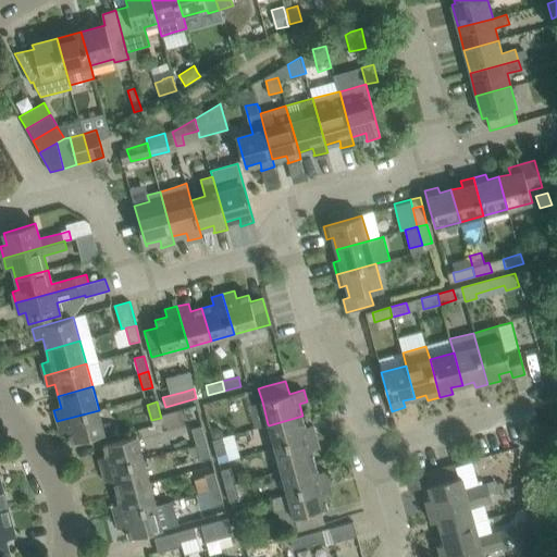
[(71,443),(91,437),(106,434),(99,410),(57,421),(60,433),(67,431),(71,443)]
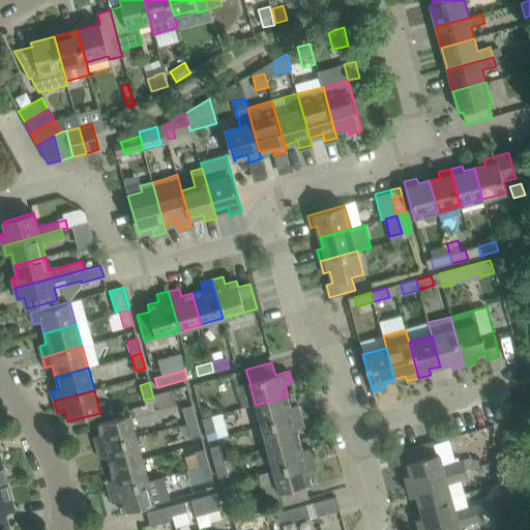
[(256,405),(261,427),(301,415),(298,405),(291,406),(288,395),(256,405)]
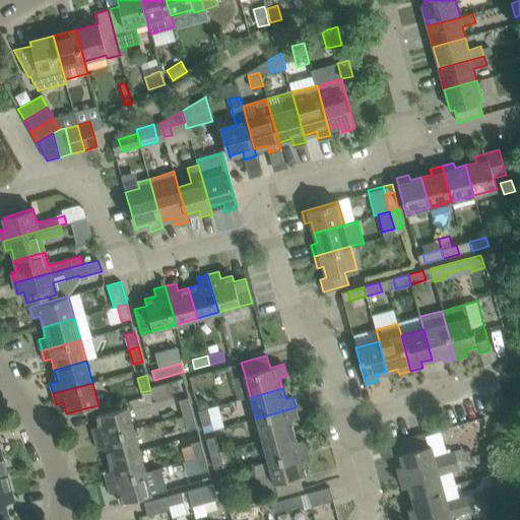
[(183,415),(192,412),(188,398),(179,401),(183,415)]
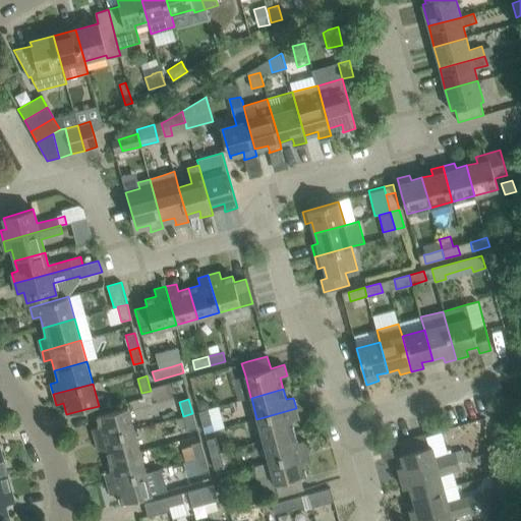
[(209,408),(208,403),(203,399),(196,401),(198,411),(209,408)]
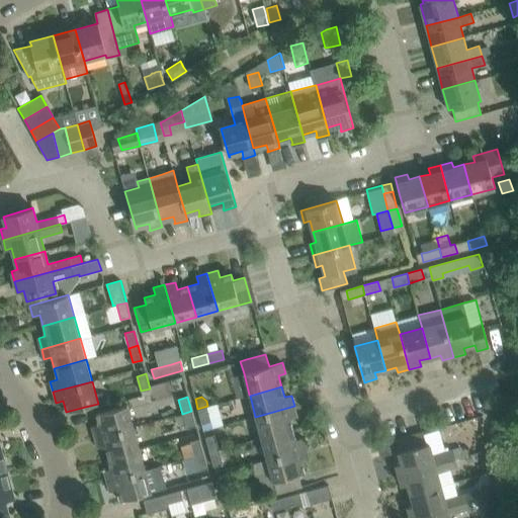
[(95,438),(134,427),(127,405),(96,414),(99,425),(92,427),(95,438)]
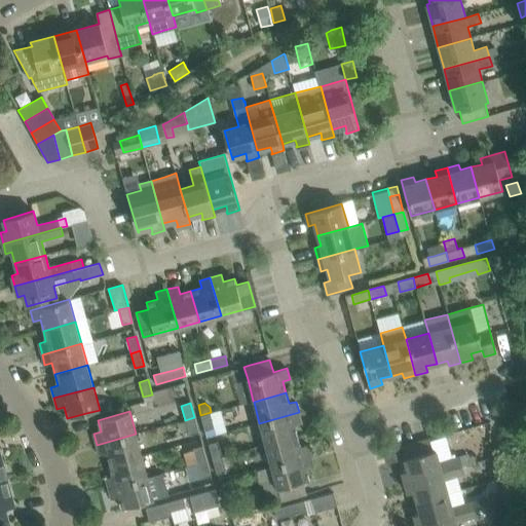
[(265,445),(297,436),(295,425),(301,423),(299,412),(259,423),(265,445)]
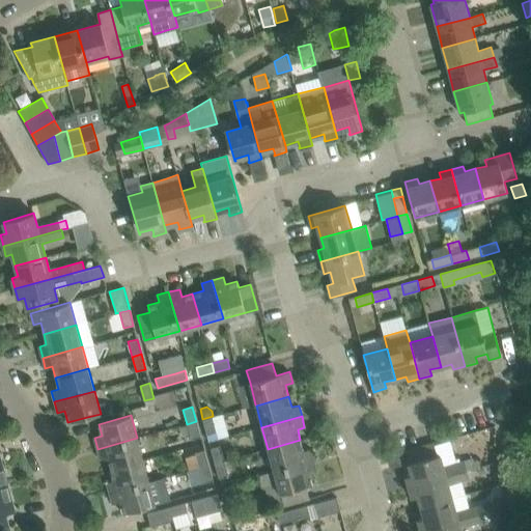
[(212,417),(202,419),(206,436),(216,432),(212,417)]
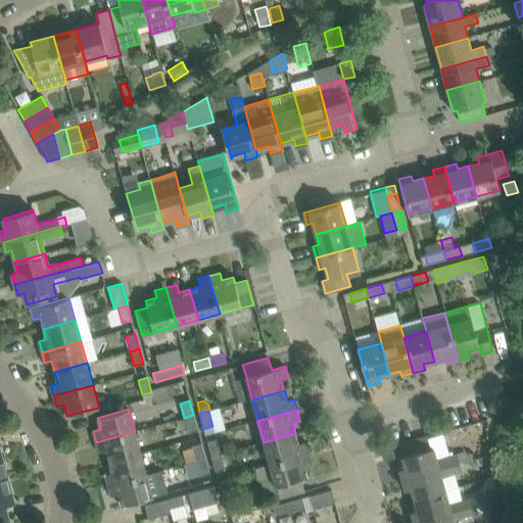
[(197,430),(193,415),(184,418),(188,432),(197,430)]
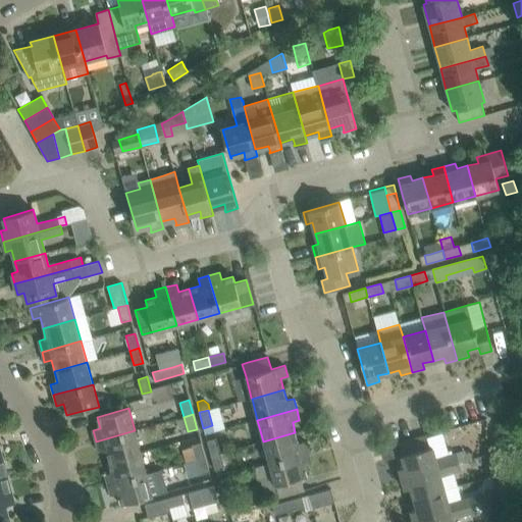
[(106,450),(108,461),(141,452),(135,430),(96,441),(99,452),(106,450)]
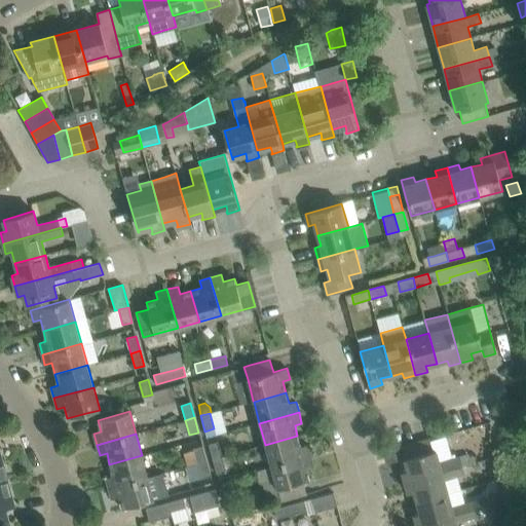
[(271,466),(310,455),(307,445),(300,447),(297,436),(265,445),(271,466)]
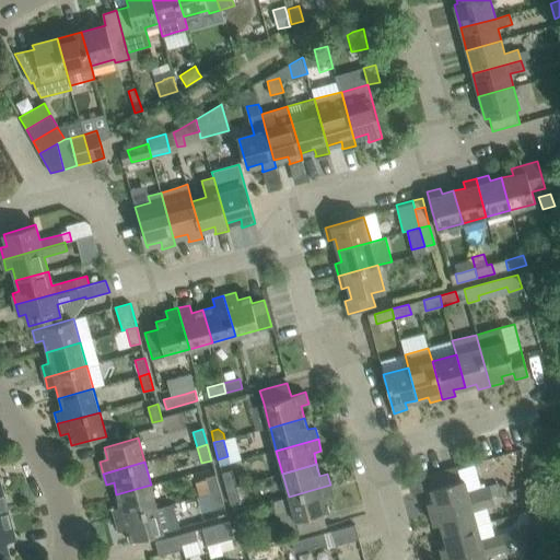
[(431,513),(492,497),(506,492),(504,485),(499,486),(499,483),(467,491),(464,479),(461,480),(457,467),(428,475),(434,500),(428,502),(431,513)]
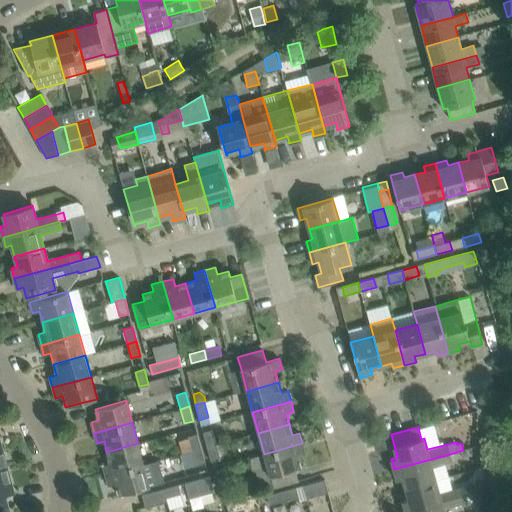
[(216,444),(213,433),(212,430),(210,431),(203,432),(207,447),(216,445),(216,444)]
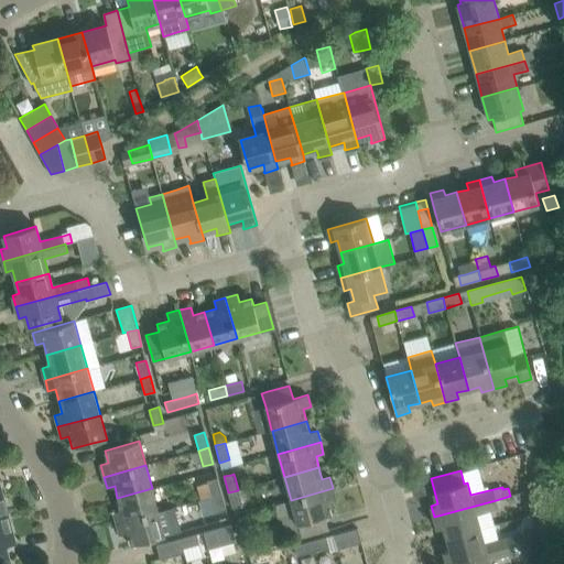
[(207,481),(210,497),(221,494),(217,478),(207,481)]
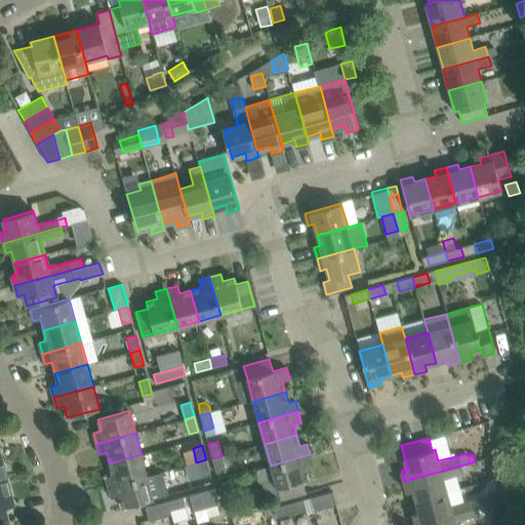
[(108,487),(147,476),(142,454),(109,463),(112,474),(105,476),(108,487)]
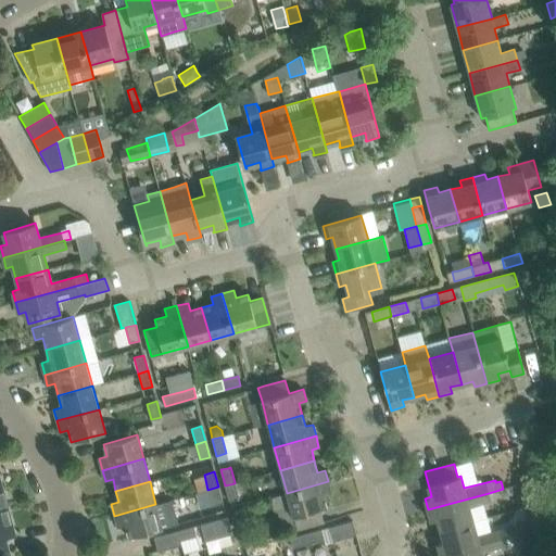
[(297,529),(303,528),(324,521),(320,509),(327,507),(324,495),(331,493),(328,481),(287,493),(287,494),(270,498),(274,512),(291,506),(297,529)]
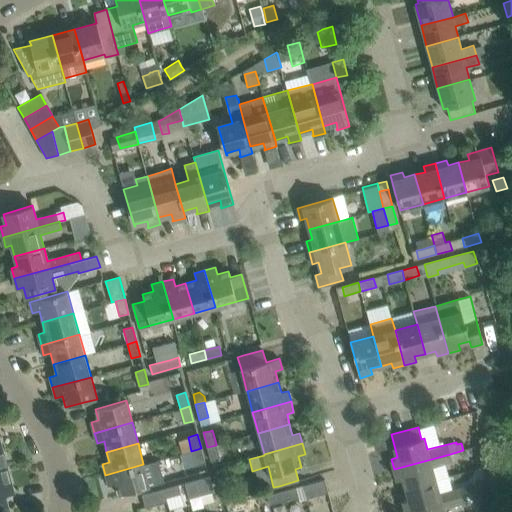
[(220,459),(216,445),(207,447),(211,462),(220,459)]
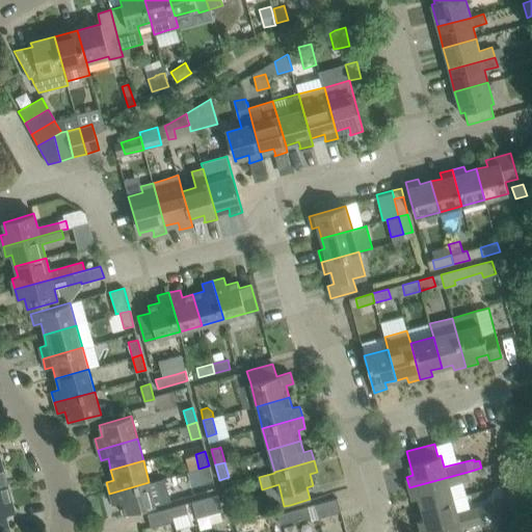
[(204,484),(213,481),(209,466),(198,469),(200,470),(204,484)]
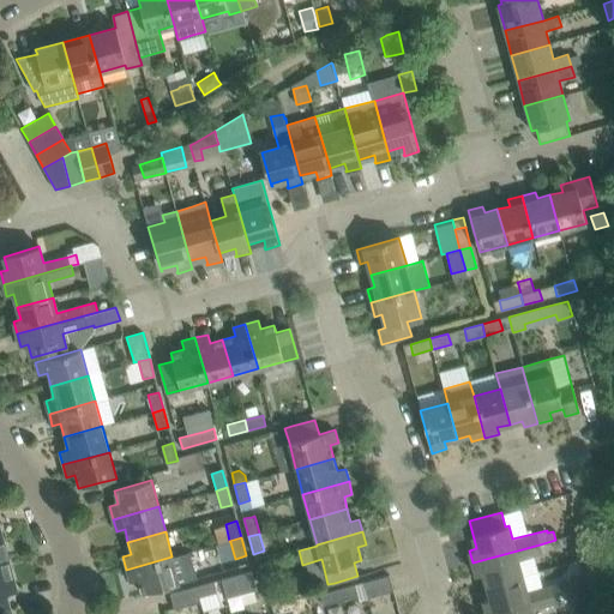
[(522,576),(518,560),(542,553),(540,545),(473,563),(476,576),(483,573),(487,587),(522,576)]
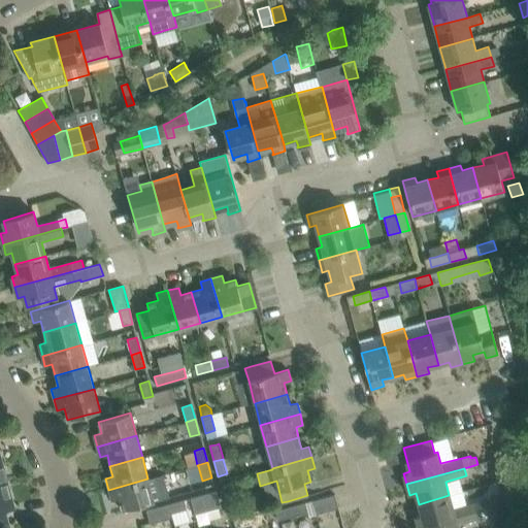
[(147,479),(108,490),(111,500),(119,499),(122,510),(136,506),(168,497),(162,475),(147,479)]
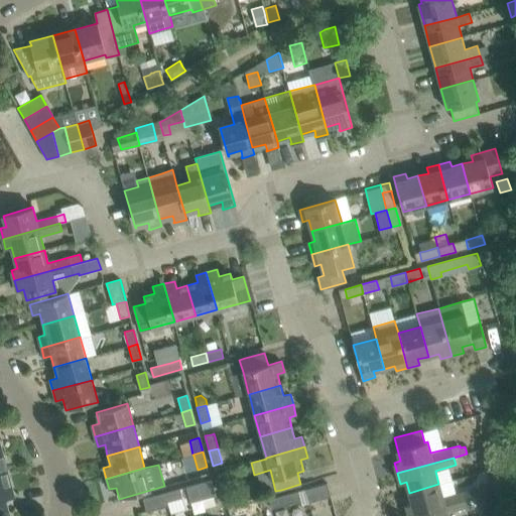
[(0,515),(9,514),(4,498),(14,496),(7,470),(0,471),(0,515)]
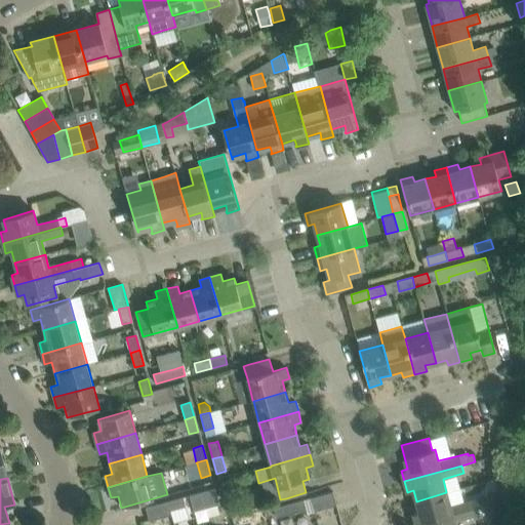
[(219,505),(215,490),(215,488),(190,495),(193,507),(194,512),(219,505)]
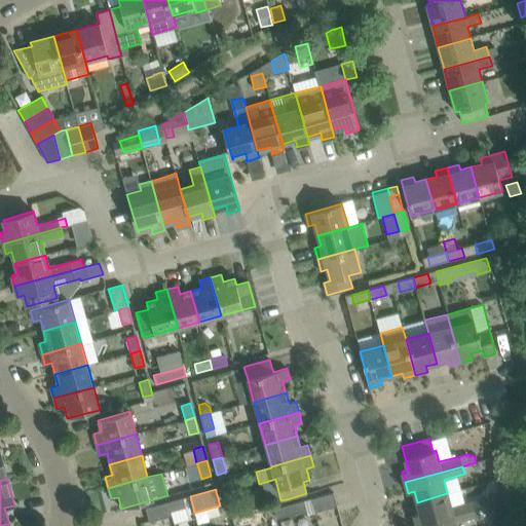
[(334,492),(311,498),(313,509),(314,513),(337,506),(334,492)]
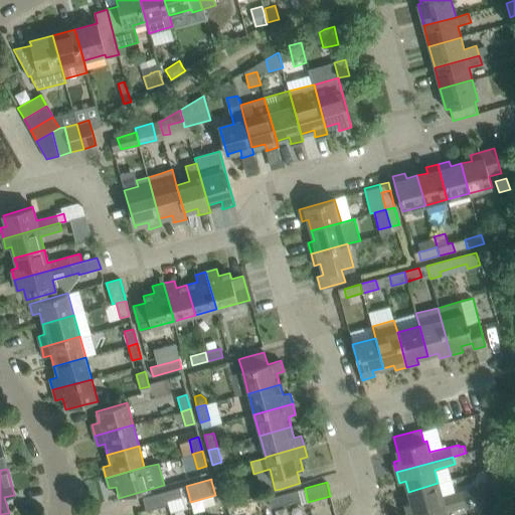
[(463,491),(442,496),(438,483),(408,492),(411,502),(405,504),(408,514),(465,499),(488,492),(486,485),(476,488),(463,491)]
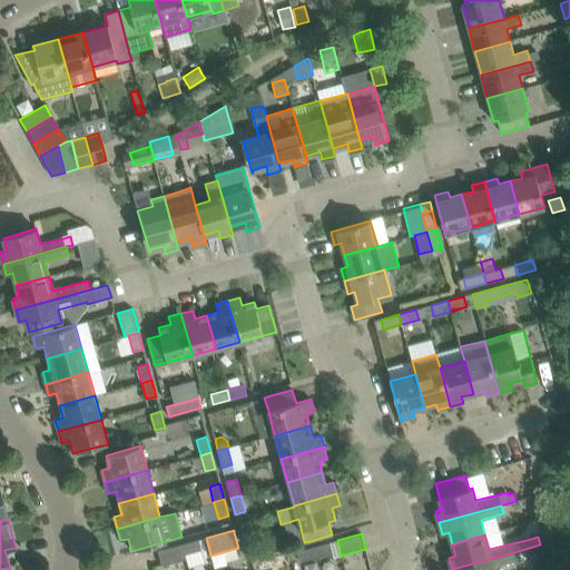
[(198,540),(183,544),(185,554),(200,550),(198,540)]
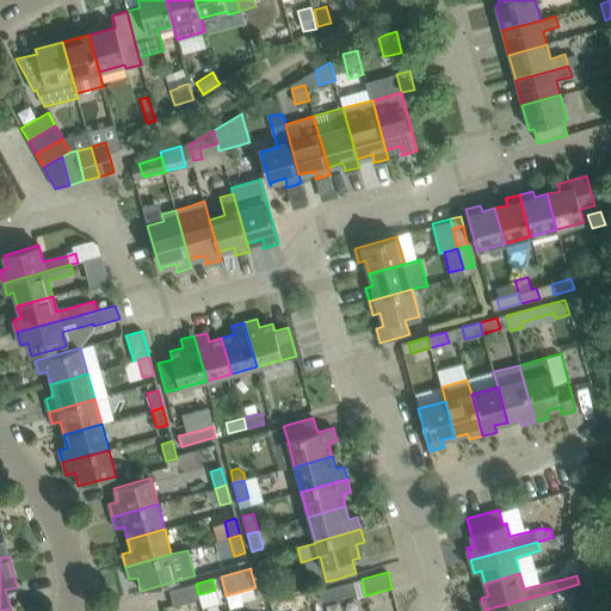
[(339,598),(357,593),(353,581),(335,586),(339,598)]
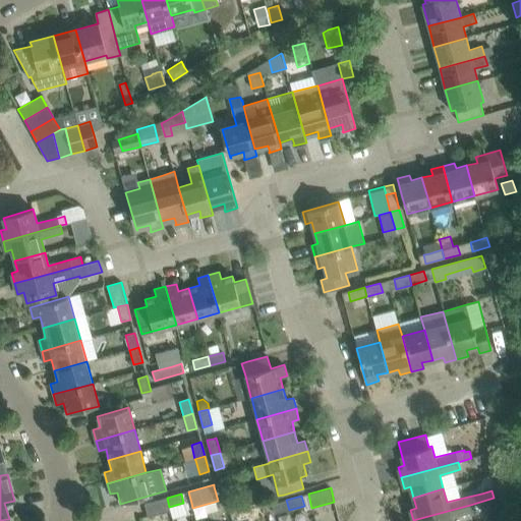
[(148,517),(170,511),(167,498),(145,504),(148,517)]
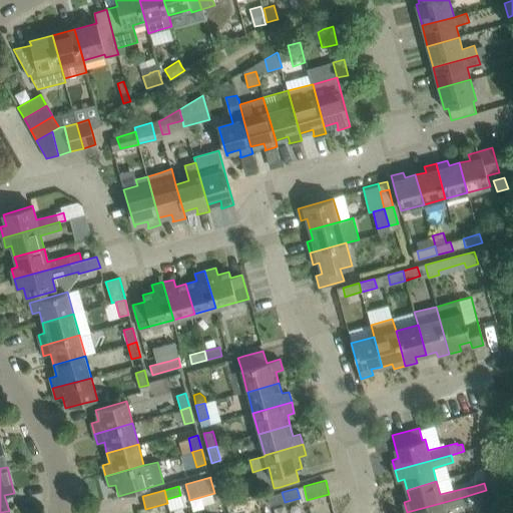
[(271,506),(285,502),(282,492),(268,496),(271,506)]
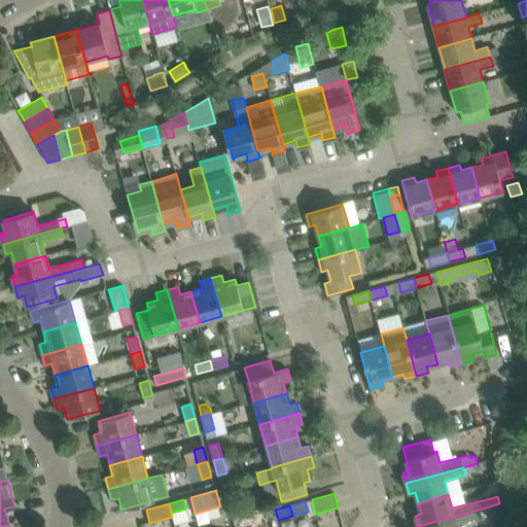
[(478,518),(477,515),(476,511),(418,526),(457,526),(456,524),(463,522),(478,518)]
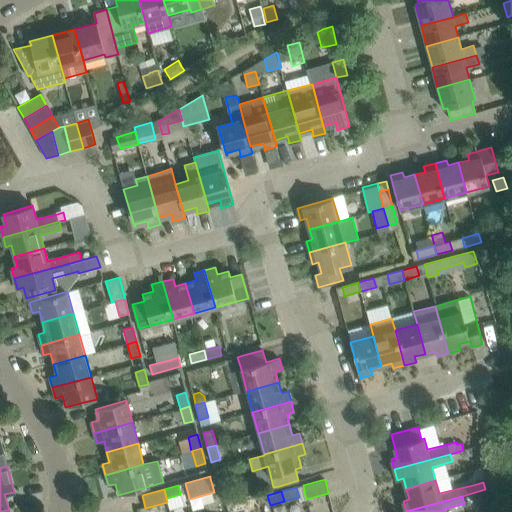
[(230,511),(247,511),(243,498),(227,503),(230,511)]
